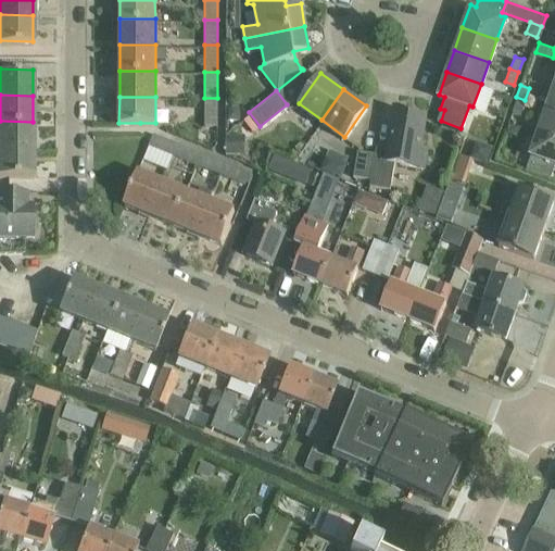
[(520,113),(525,100),(516,97),(512,110),(520,113)]
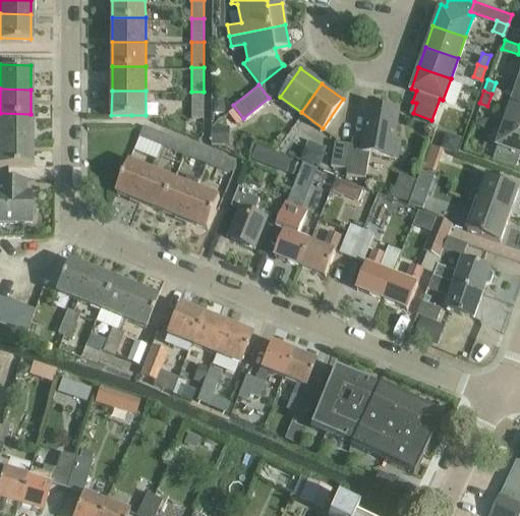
[(191,92),(191,115),(204,115),(204,92),(191,92)]
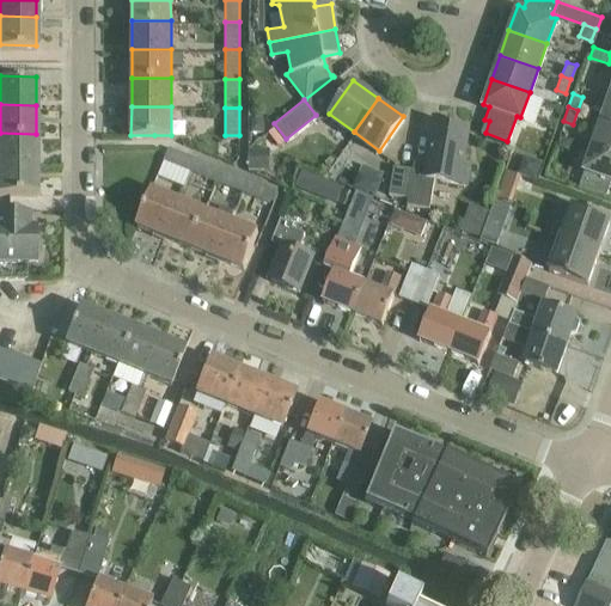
[(264,115),(250,115),(250,129),(264,129),(264,115)]
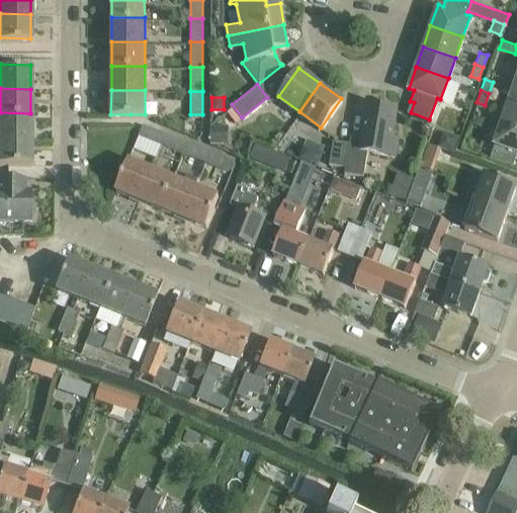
[(516,103),(509,101),(502,121),(516,126),(516,103)]
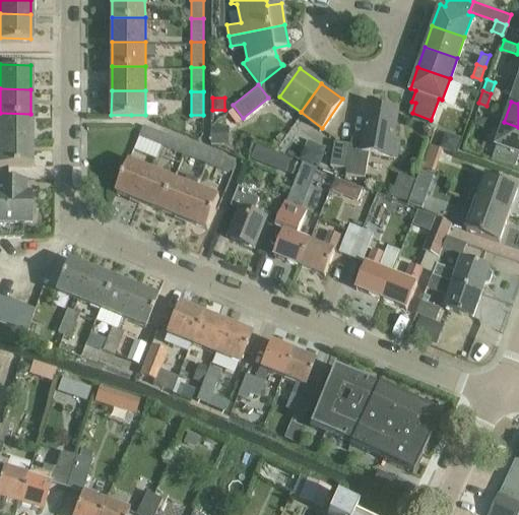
[(351,135),(347,155),(345,172),(365,175),(369,149),(395,154),(398,138),(392,137),(397,110),(369,105),(363,137),(351,135)]
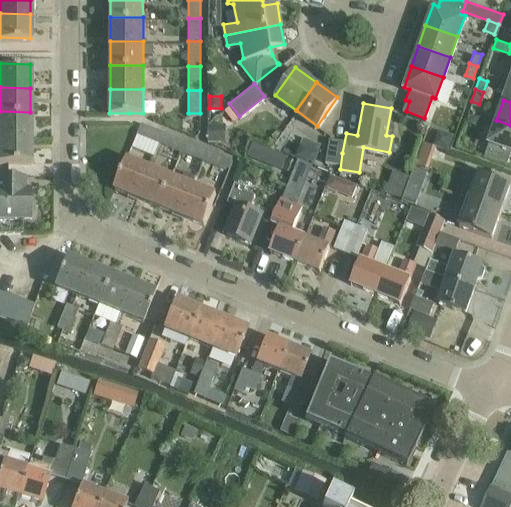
[(0,135),(30,136),(30,112),(0,111),(0,135)]
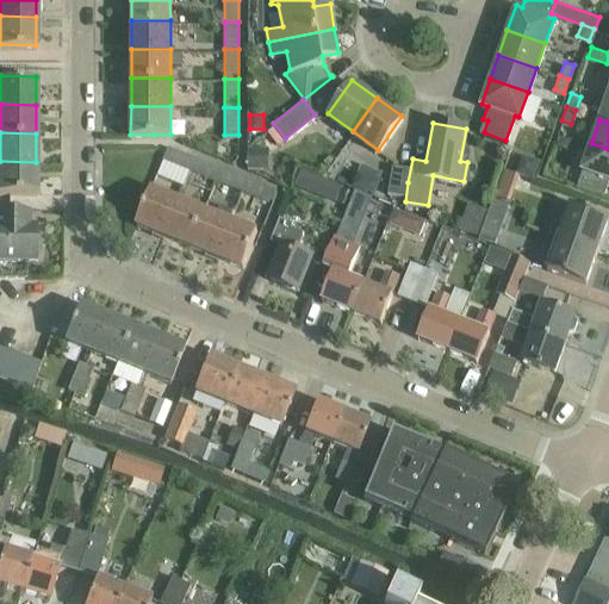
[(215,137),(210,151),(221,156),(227,142),(215,137)]
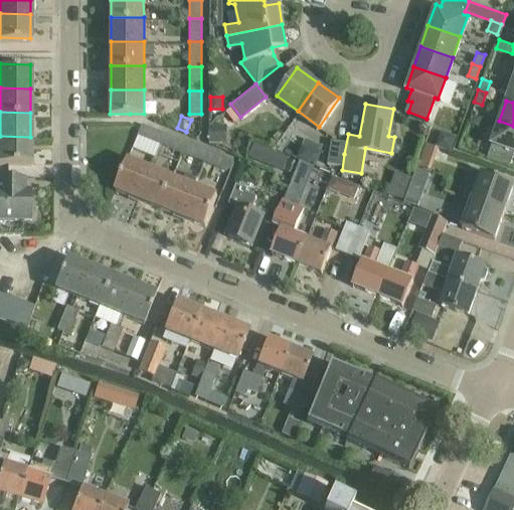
[(159,141),(164,130),(141,121),(137,132),(159,141)]
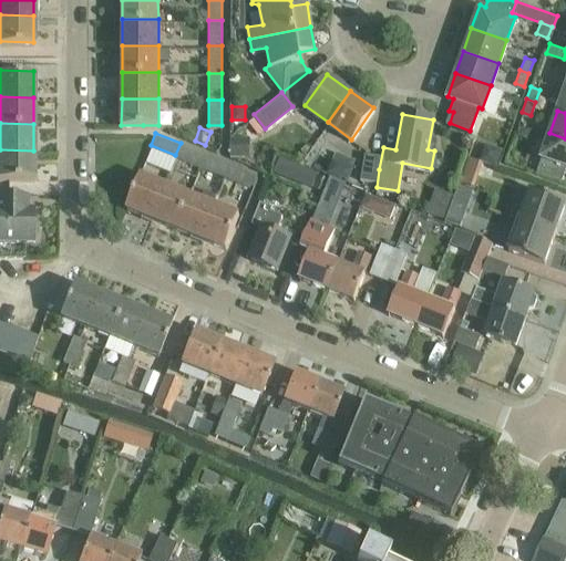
[(565,165),(565,138),(549,133),(536,168),(562,177),(565,165)]
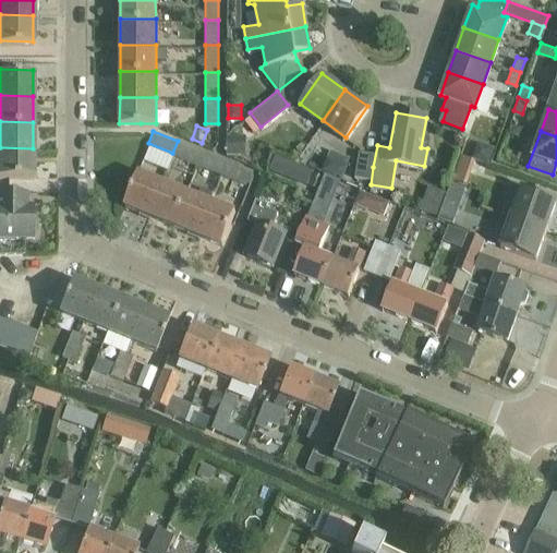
[(245,132),(226,132),(226,153),(245,152),(245,132)]
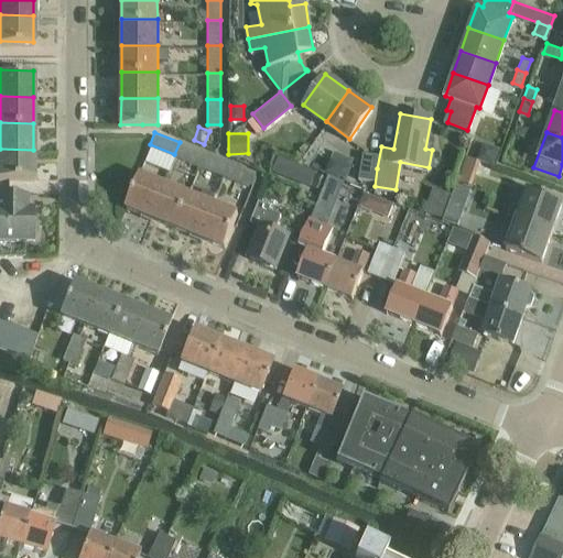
[(482,139),(476,156),(494,163),(499,145),(482,139)]
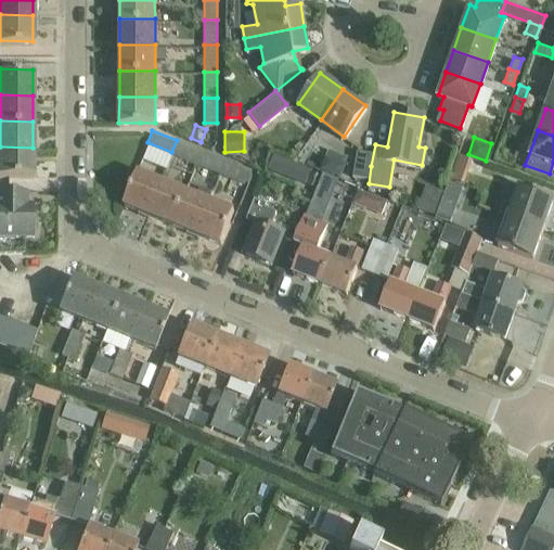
[(177,140),(171,152),(195,162),(201,150),(177,140)]
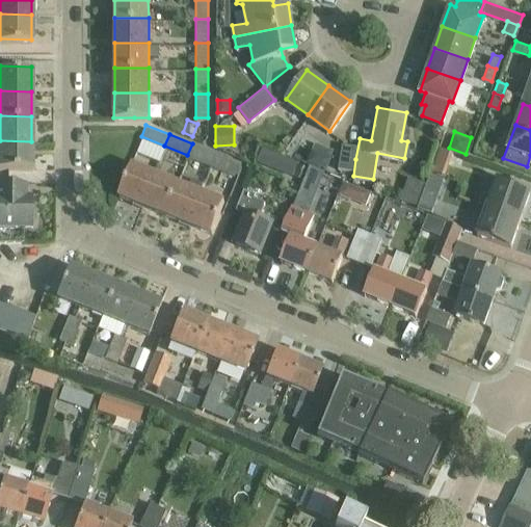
[(0,166),(31,166),(31,141),(0,140),(0,166)]
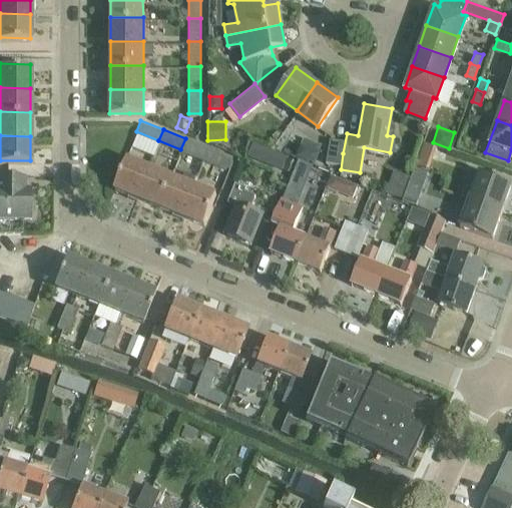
[(330,136),(326,156),(326,160),(341,163),(342,159),(345,139),(330,136)]
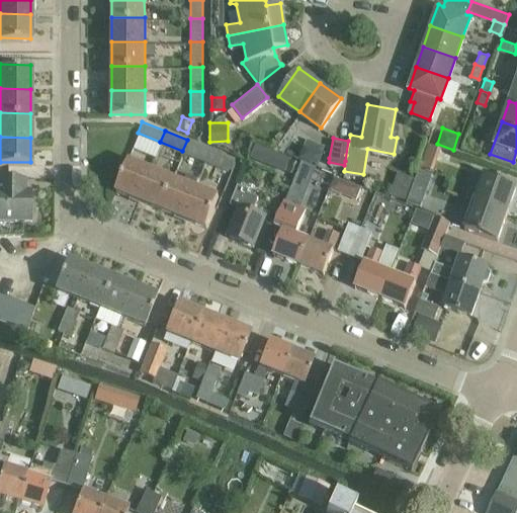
[(187,140),(182,151),(204,160),(209,149),(187,140)]
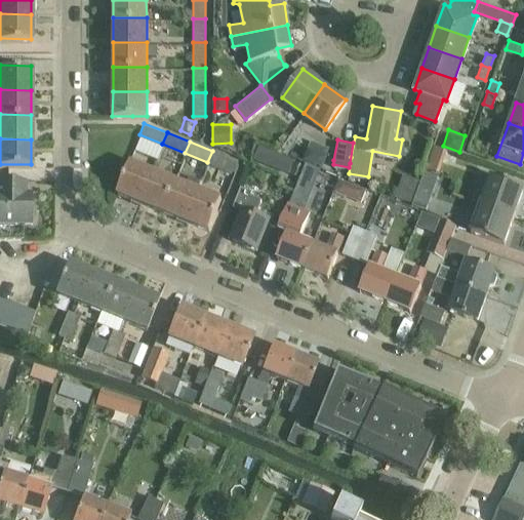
[(433,143),(428,155),(437,158),(441,146),(433,143)]
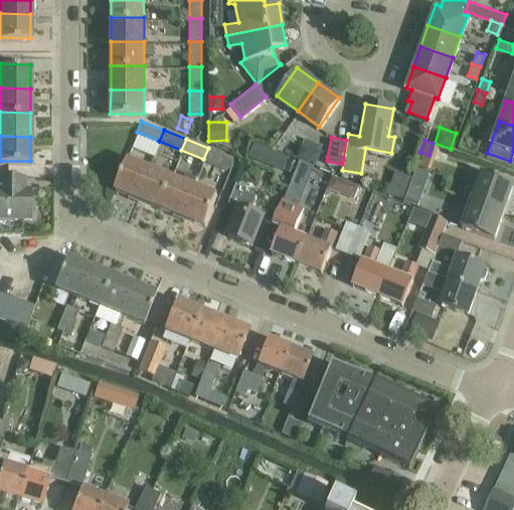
[(296,160),(253,142),(248,154),(291,172),(296,160)]
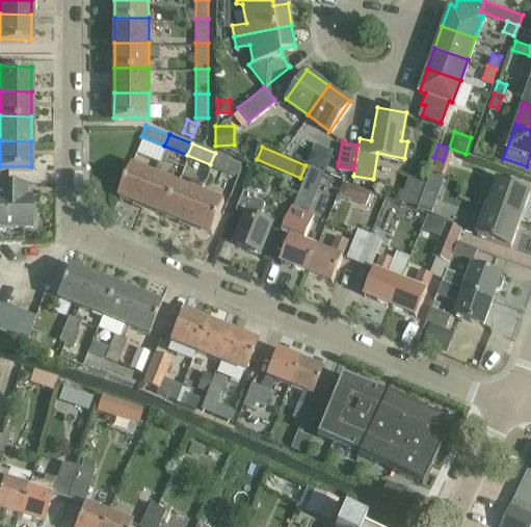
[(311,147),(307,159),(326,166),(330,154),(311,147)]
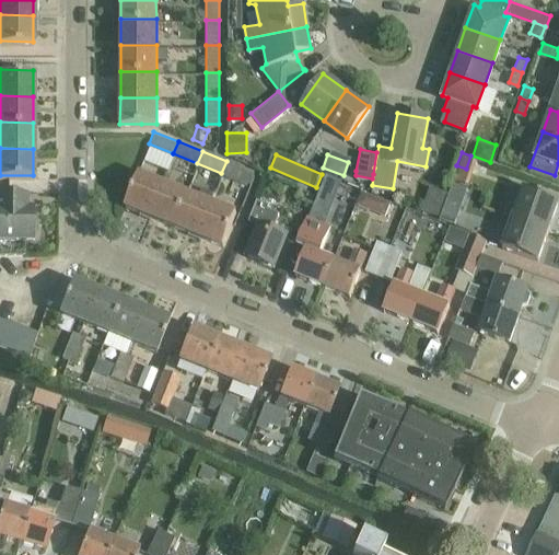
[(226,161),(221,173),(246,183),(251,171),(226,161)]
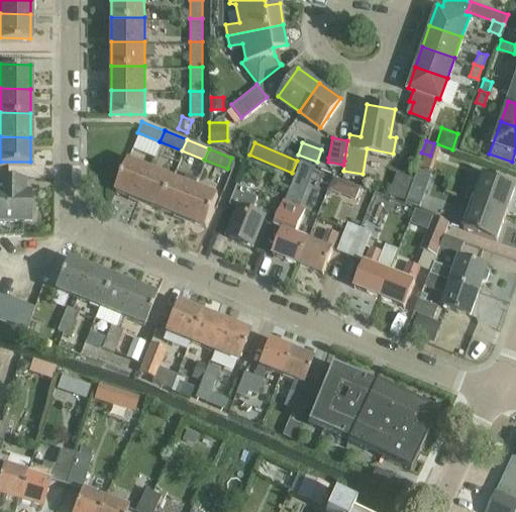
[(137,197),(149,167),(127,158),(115,188),(137,197)]
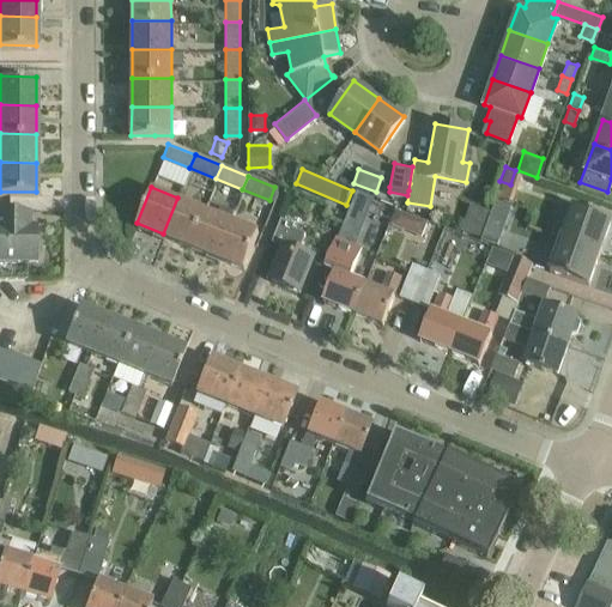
[(350,207),(386,222),(393,204),(357,189),(350,207)]
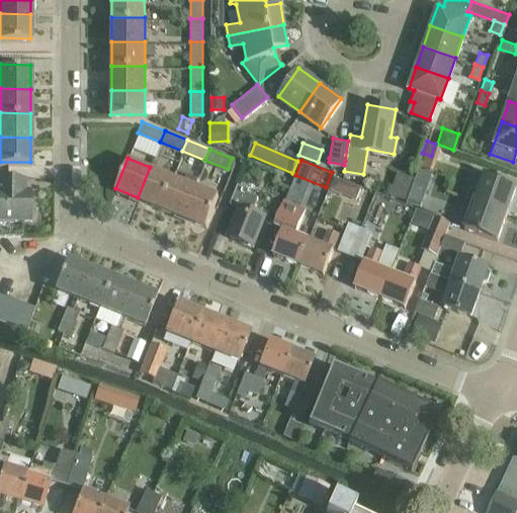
[(173,176),(150,167),(138,197),(160,206),(173,176)]
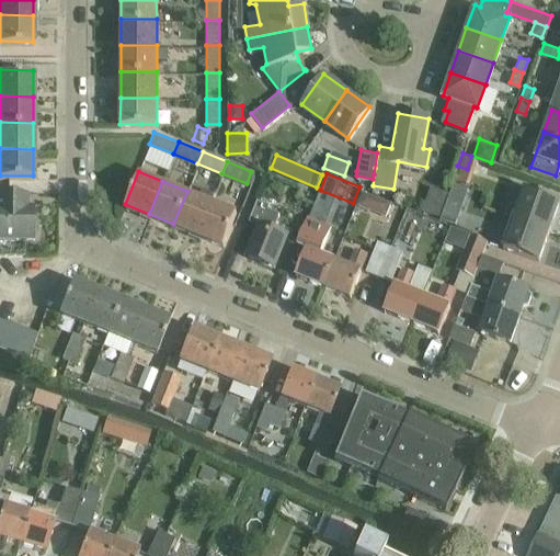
[(197,195),(187,191),(173,224),(198,234),(212,201),(210,201),(215,191),(201,185),(197,195)]
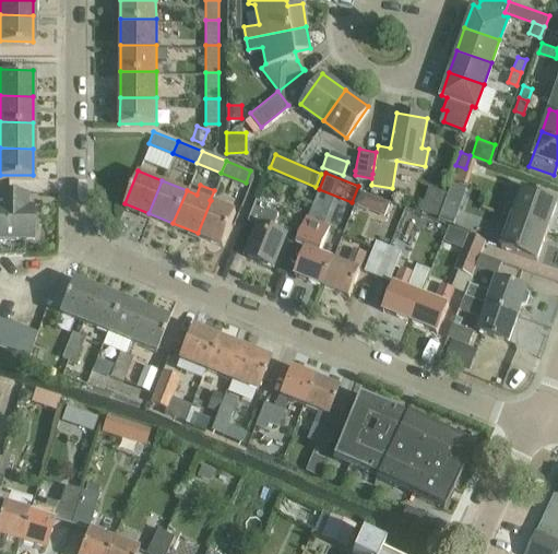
[(474,186),(467,205),(478,210),(481,204),(483,196),(486,189),(474,186)]
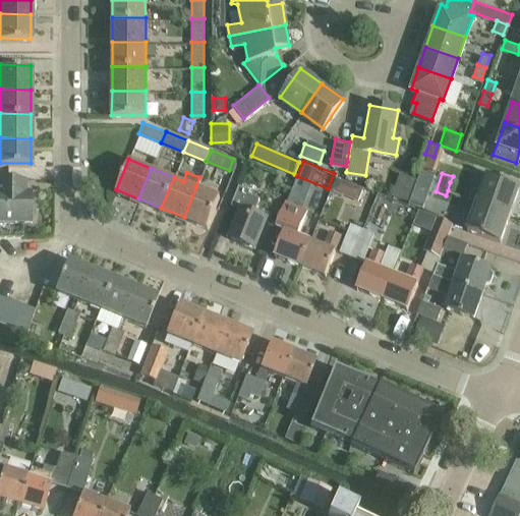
[(476,201),(509,212),(519,184),(486,173),(476,201)]
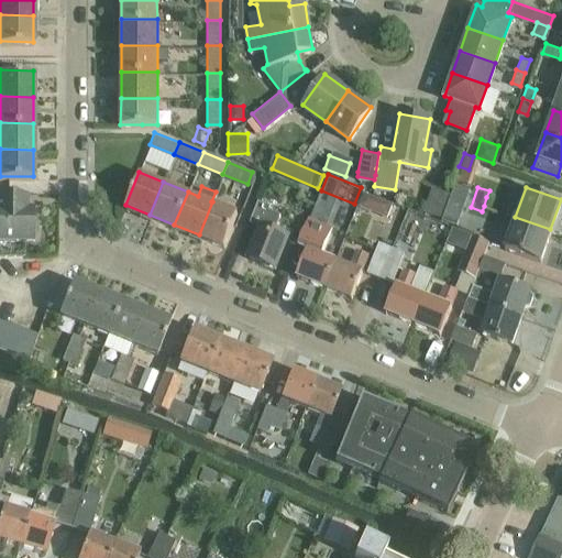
[(0,236),(33,237),(33,204),(24,204),(24,192),(26,192),(26,190),(0,189),(0,236)]
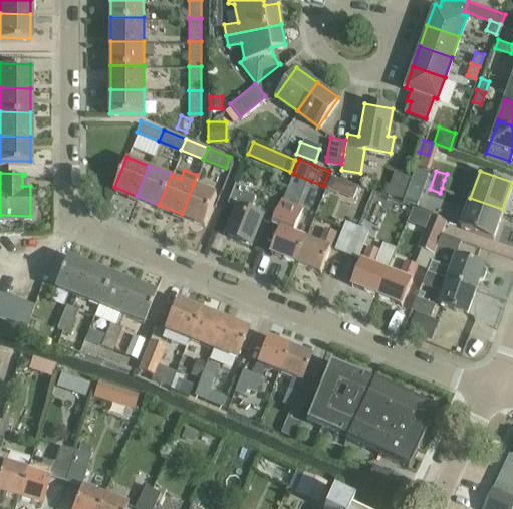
[(332,173),(326,186),(353,196),(358,183),(332,173)]
